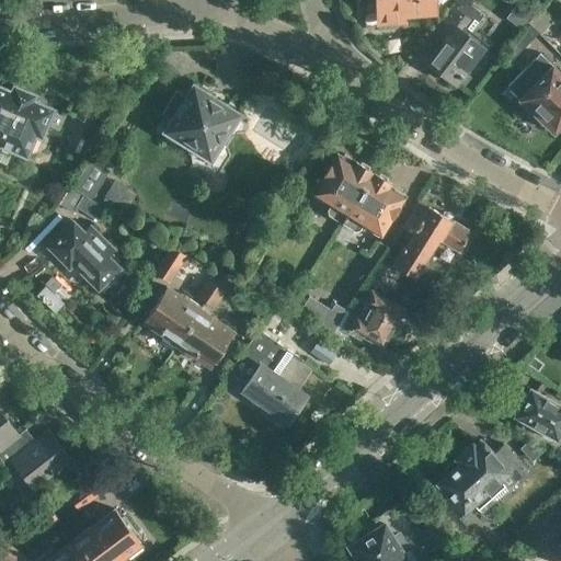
[(378,0),(380,22),(404,20),(404,13),(434,11),(433,0),(378,0)]
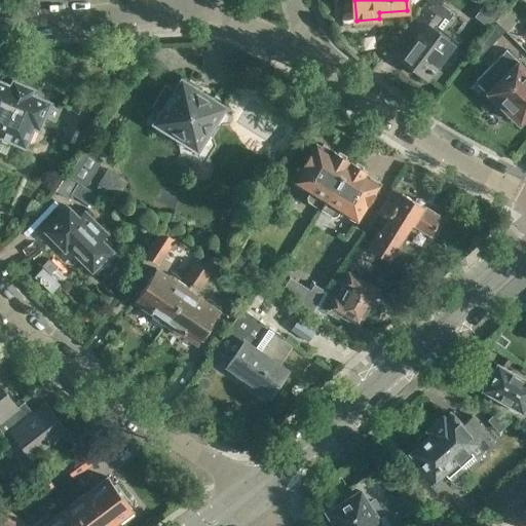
[(434,12),(442,0),(428,0),(424,6),(434,12)]
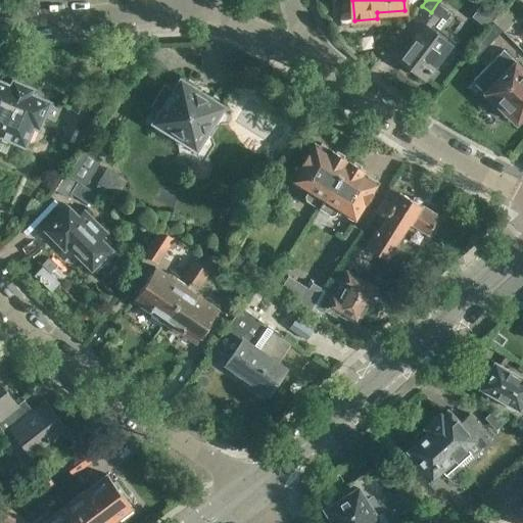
[(480,4),(471,17),(484,27),(493,13),(480,4)]
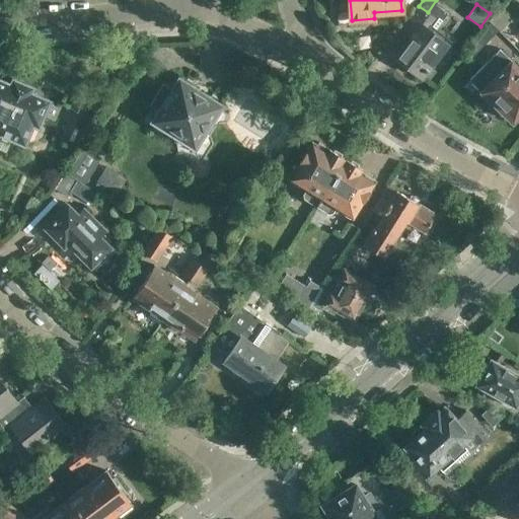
[(419,6),(401,29),(401,30),(402,29),(412,36),(395,58),(422,78),(432,64),(428,61),(444,41),(428,27),(435,18),(419,6)]
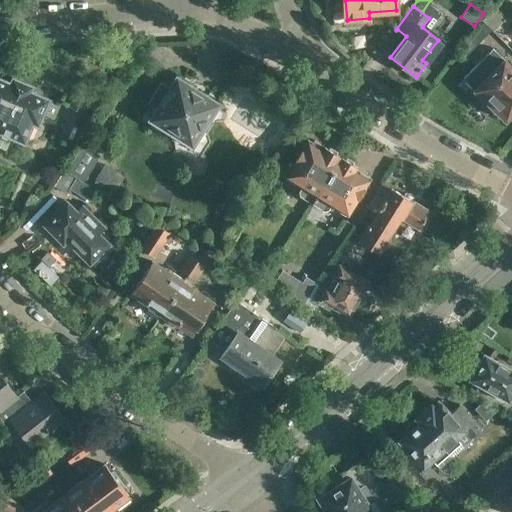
[(490,31),(482,23),(470,38),(476,45),(490,31)]
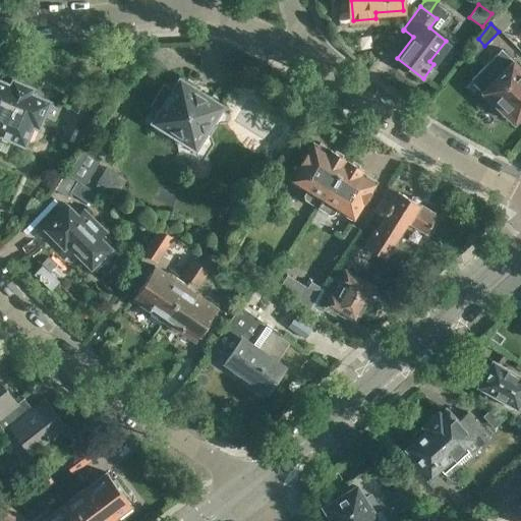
[(471,79),(482,92),(514,122),(517,119),(520,118),(520,67),(514,60),(513,60),(501,49),(471,79)]
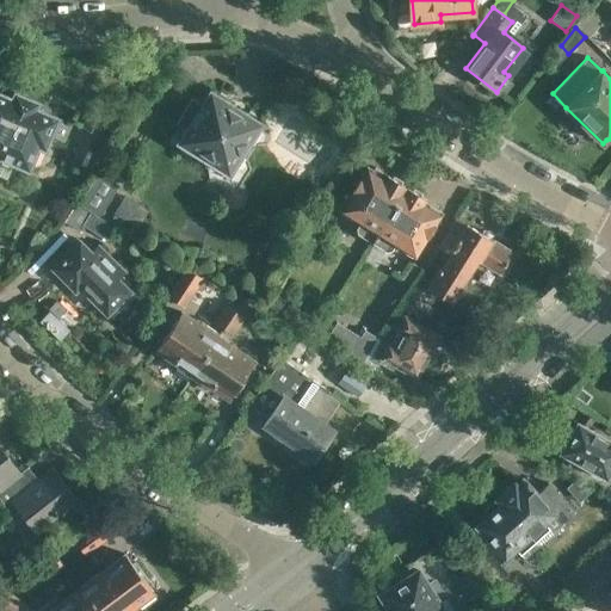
[(50,134),(53,135),(65,140),(71,125),(56,119),(57,117),(35,106),(37,102),(14,92),(13,97),(0,91),(0,154),(28,166),(38,143),(45,147),(50,134)]
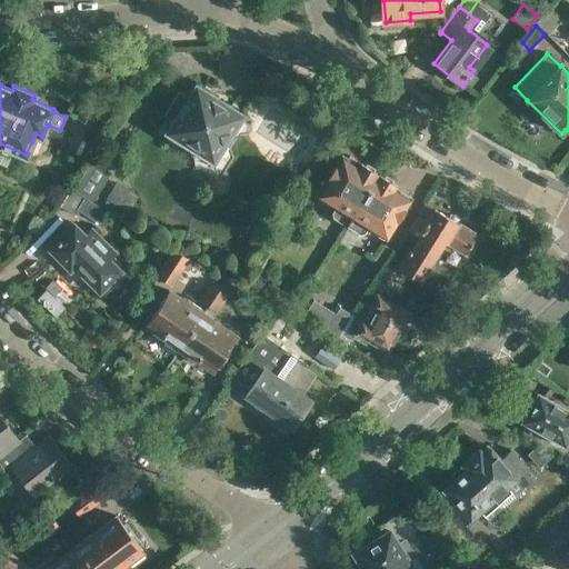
[(162,113),(171,120),(173,121),(166,133),(170,136),(170,141),(176,145),(181,142),(197,153),(197,159),(201,162),(208,160),(213,163),(216,159),(220,158),(223,153),(223,147),(232,133),(238,131),(241,127),(240,121),(245,116),(239,112),(239,108),(232,103),(229,106),(212,95),(211,90),(206,87),(201,87),(197,85),(189,97),(179,90),(162,113)]
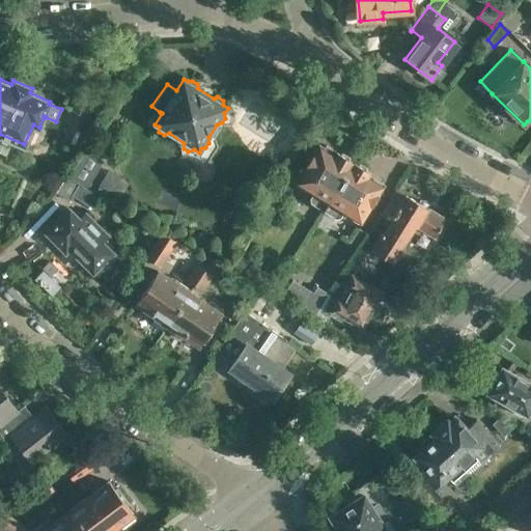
[(82,84),(70,110),(86,117),(90,109),(96,95),(99,91),(82,84)]
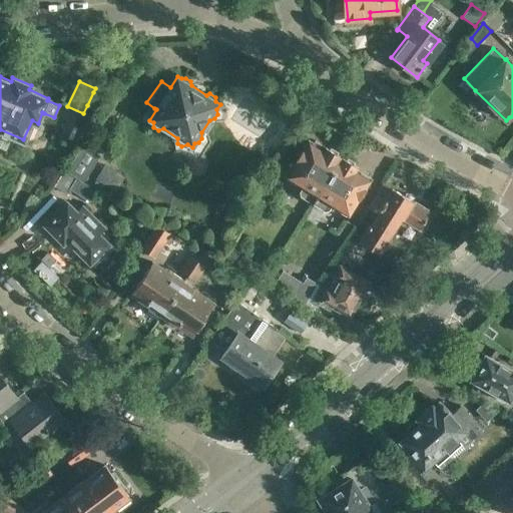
[(93,92),(87,105),(98,110),(104,97),(93,92)]
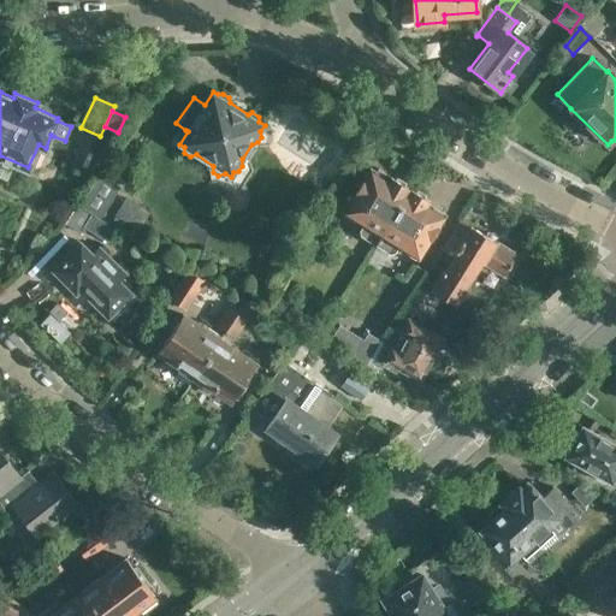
[(360,235),(374,243),(408,187),(394,178),(388,181),(371,171),(365,179),(362,179),(354,193),(355,194),(344,212),(363,224),(360,230),(360,235)]
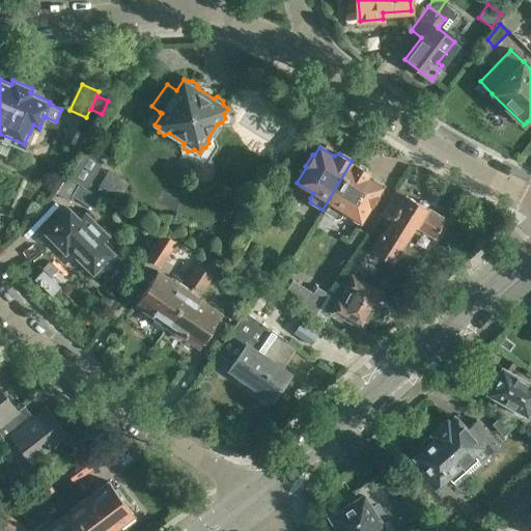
[(86,148),(68,176),(86,189),(98,195),(108,178),(96,171),(104,161),(86,148)]
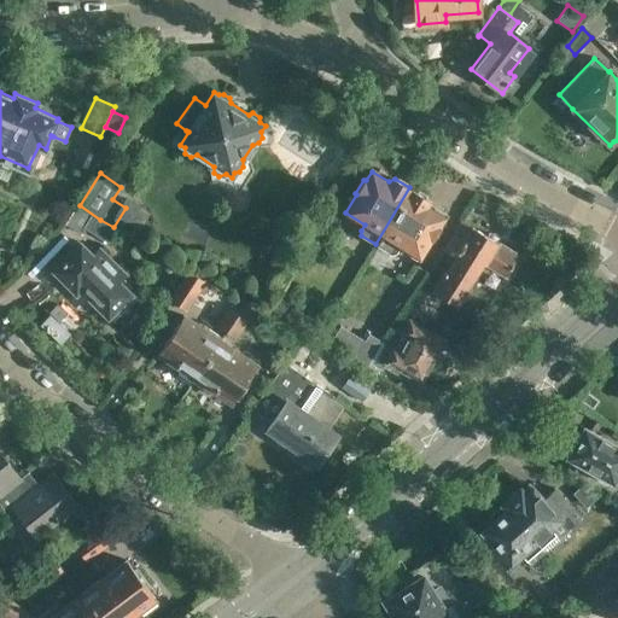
[(409,187),(375,244),(391,254),(396,252),(401,245),(420,257),(431,240),(432,240),(441,227),(439,226),(445,216),(429,205),(427,198),(409,187)]
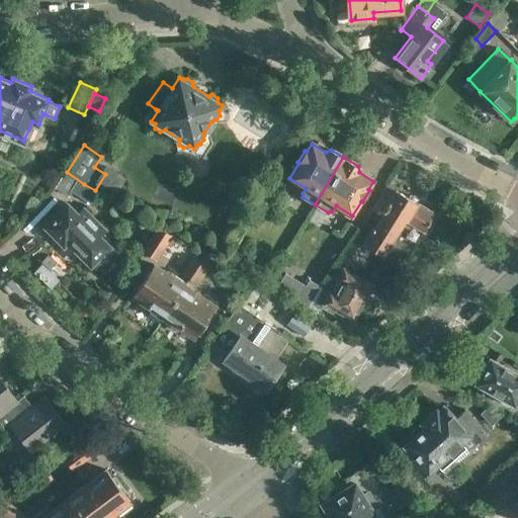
[(97,192),(84,184),(77,179),(71,190),(91,203),(97,192)]
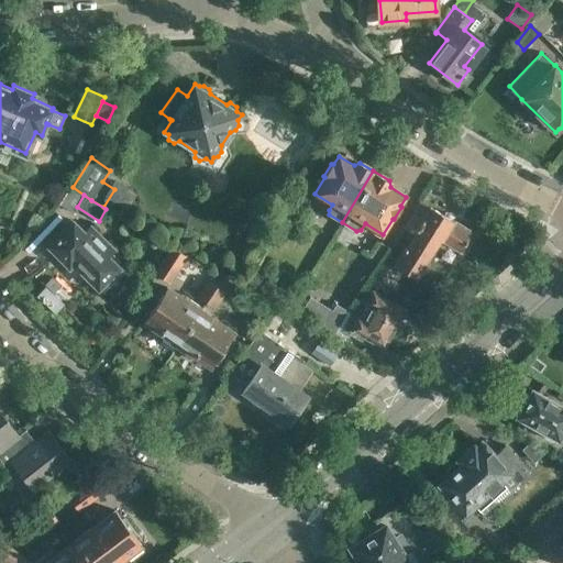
[(471,232),(421,201),(405,228),(414,233),(407,245),(405,244),(394,263),(415,276),(439,239),(459,250),(471,232)]
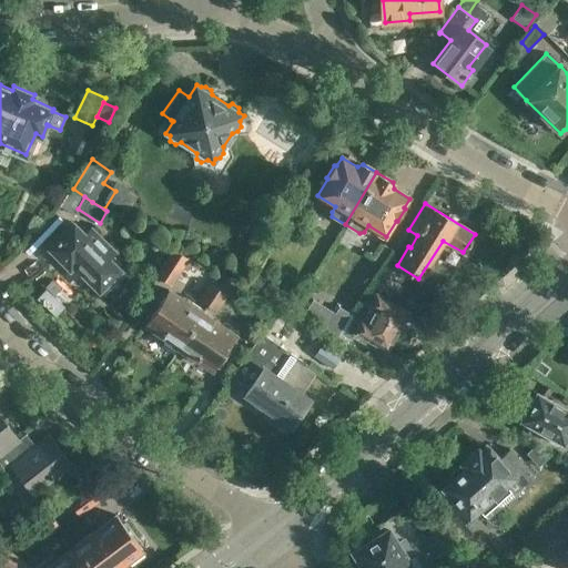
[(85,235),(72,223),(48,247),(57,256),(57,261),(63,267),(68,267),(71,271),(75,266),(105,295),(125,275),(111,261),(118,254),(92,229),(85,235)]
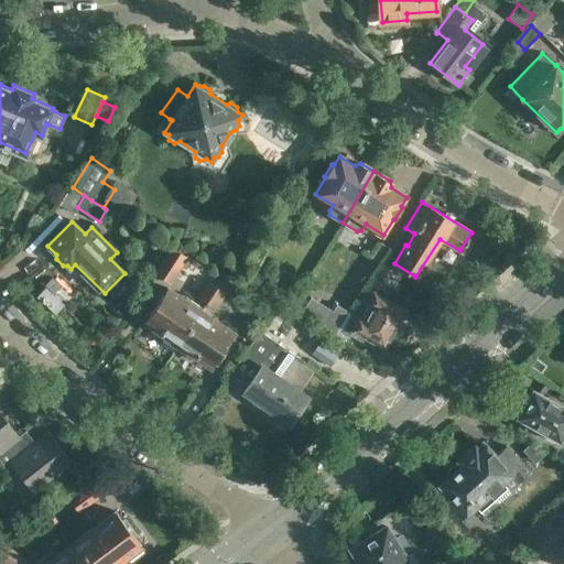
[(188,257),(172,247),(154,273),(171,284),(188,257)]
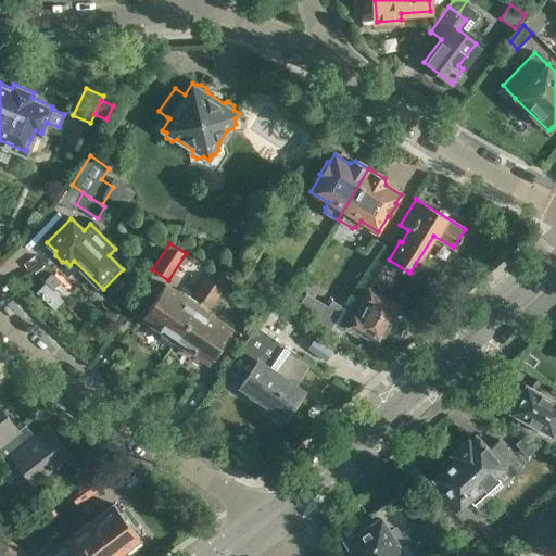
[(253,282),(258,275),(247,266),(241,276),(253,282)]
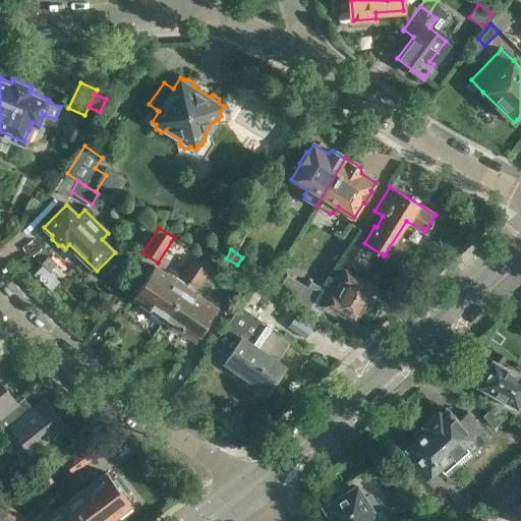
[(183,275),(190,280),(200,265),(192,259),(183,275)]
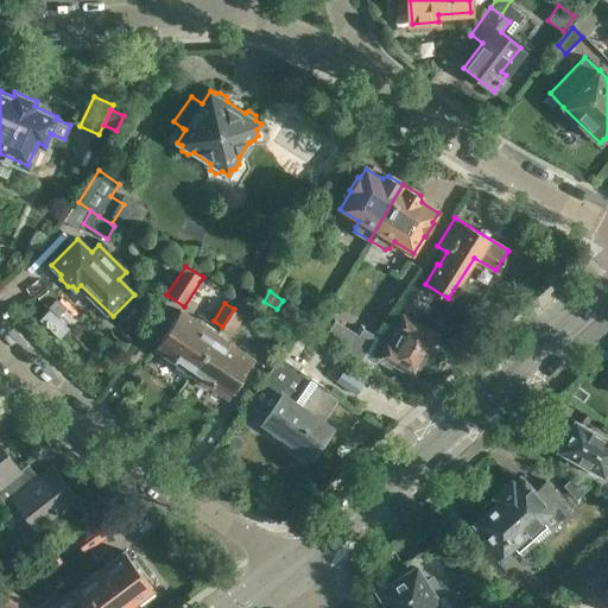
[(177,366),(190,375),(217,334),(181,309),(168,328),(163,329),(157,336),(159,341),(156,346),(175,359),(177,366)]
